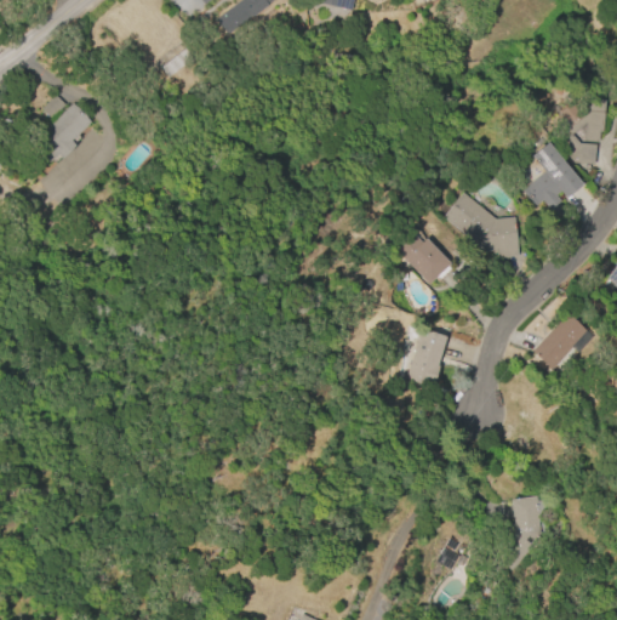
[(217,17),(240,0),(275,0),(229,34),(217,17)]
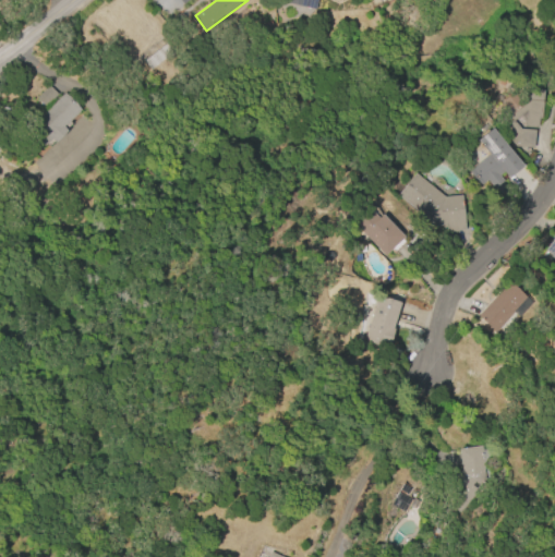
[(318,0),(317,9),(286,1),(286,0),(318,0)]
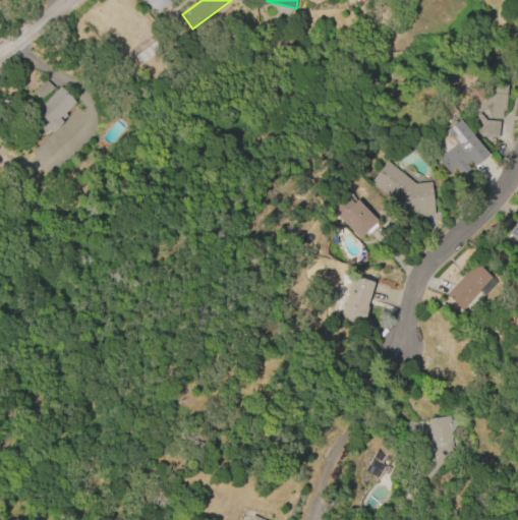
[(137,55),(159,38),(166,46),(142,64),(137,57),(138,56),(137,55)]
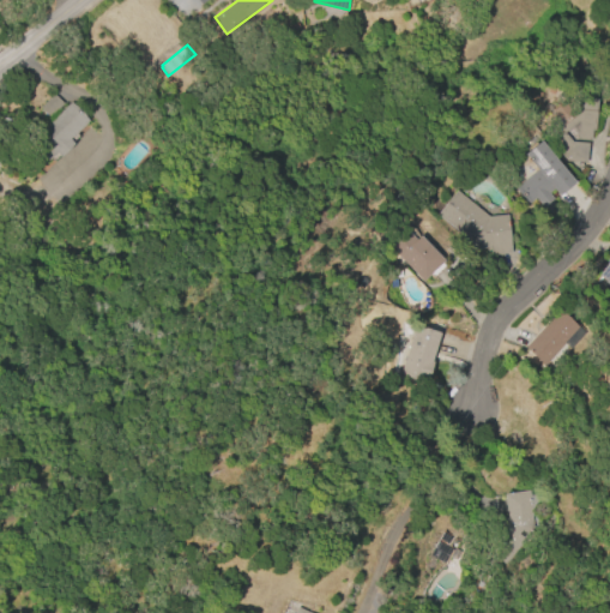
[(43,106),(58,92),(66,102),(53,115),(43,106)]
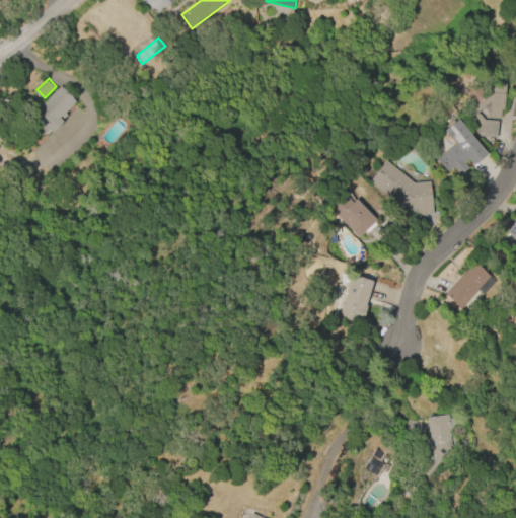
[(482,135),(461,111),(473,100),(467,92),(482,82),(489,92),(489,81),(507,82),(505,109),(502,108),(501,118),(490,118),(491,103),(480,112),(486,119),(499,120),(498,137),(482,135)]
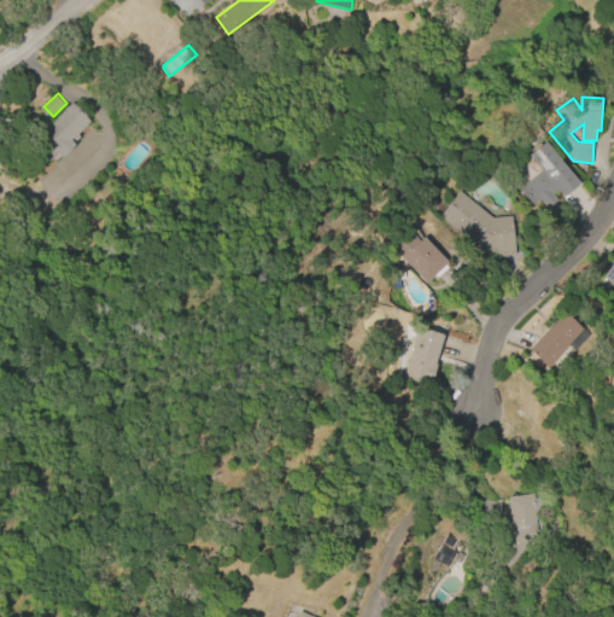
[(94,118),(72,139),(77,144),(65,156),(60,151),(47,164),(29,146),(76,100),(94,118)]
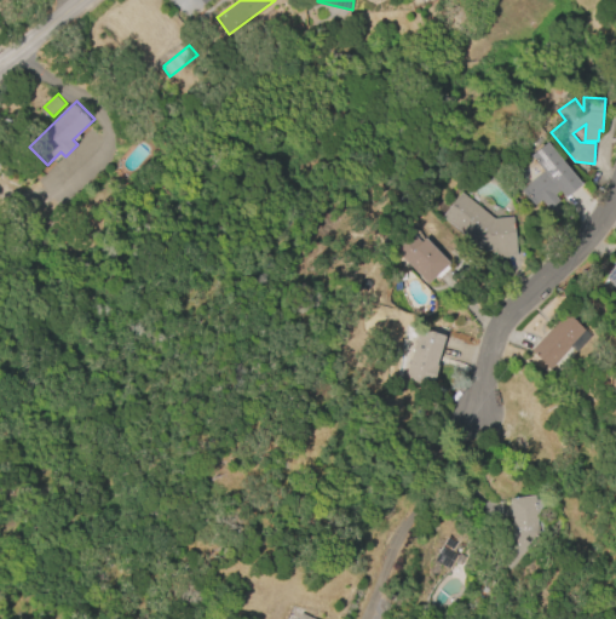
[(531,154),(548,141),(583,183),(566,198),(560,190),(557,194),(560,199),(551,207),(543,198),(536,205),(523,189),(545,171),(531,154)]
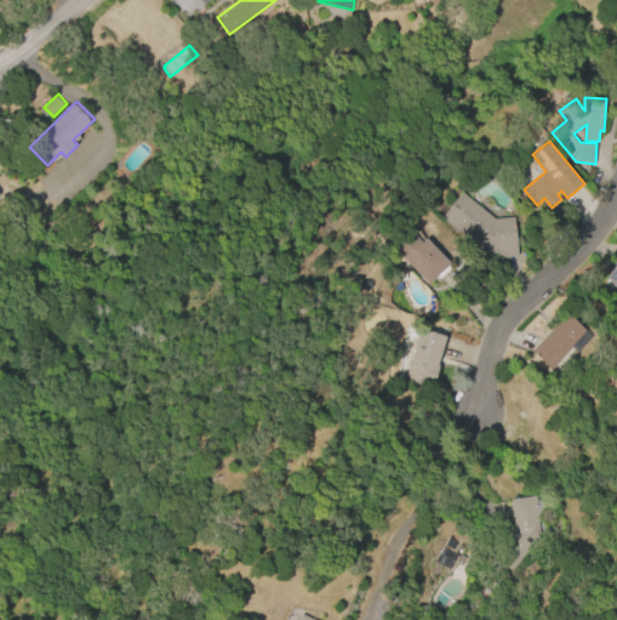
[(486,250),(446,214),(463,192),(497,219),(515,216),(520,255),(500,257),(498,249),(486,250)]
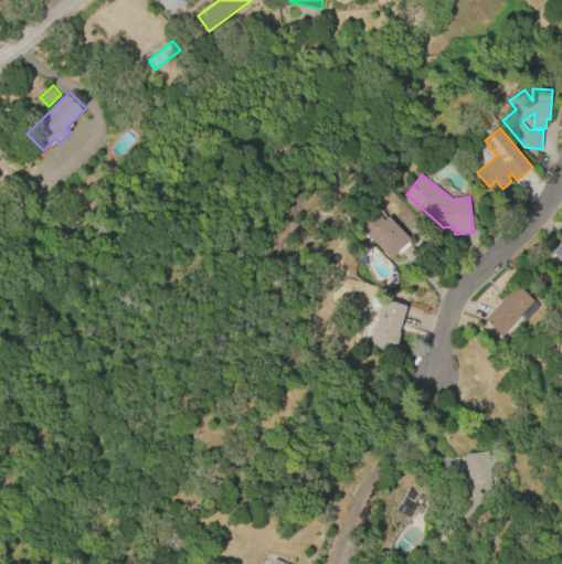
[(391,258),(354,221),(371,205),(385,220),(389,216),(411,238),(391,258)]
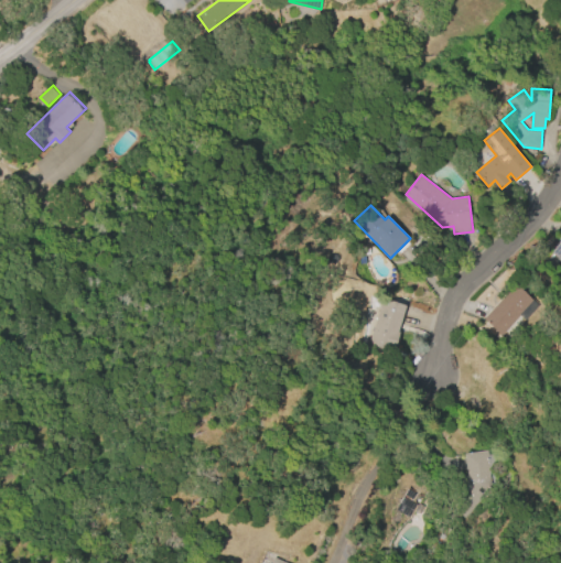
[(517,283),(540,304),(526,320),(521,315),(503,336),(484,318),(517,283)]
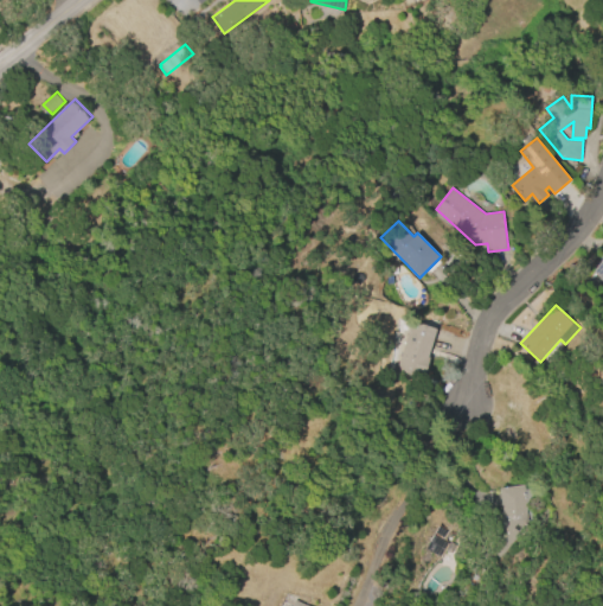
[(398,369),(412,321),(437,329),(429,356),(430,357),(424,377),(398,369)]
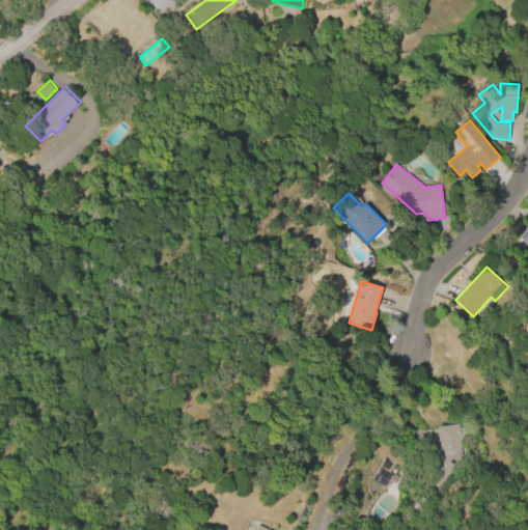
[(439,487),(422,472),(441,450),(438,426),(461,424),(465,459),(439,487)]
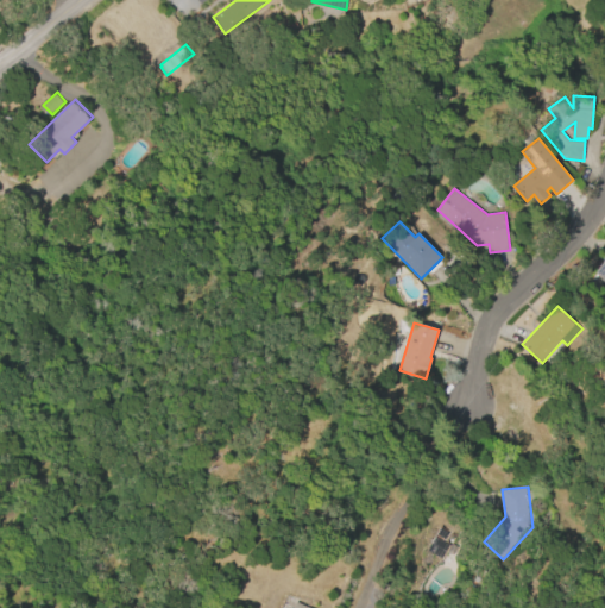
[(429,550),(434,543),(432,541),(441,526),(452,532),(446,540),(452,544),(442,558),(429,550)]
